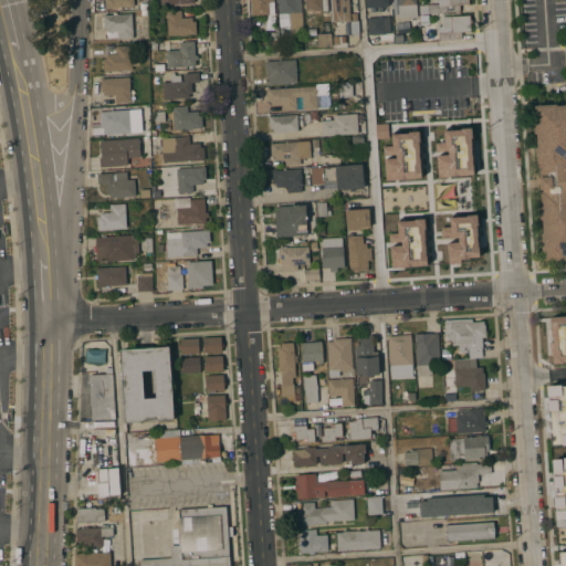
[(250,0),(273,0),(274,16),(269,16),(269,14),(252,14),(250,0)]
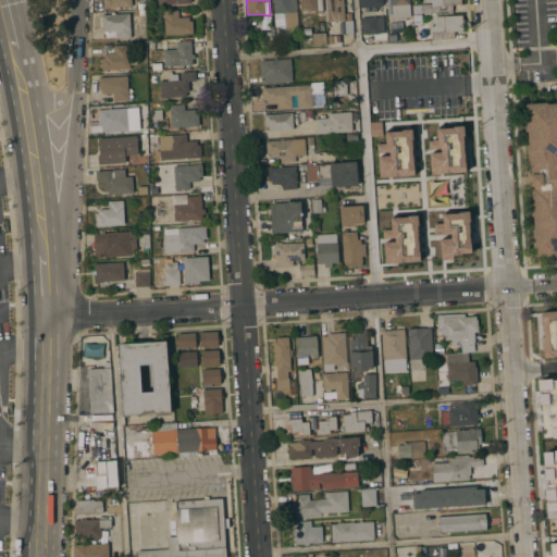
[(272,0),(296,0),(298,28),(293,28),(293,29),(286,31),(286,34),(275,35),(272,0)]
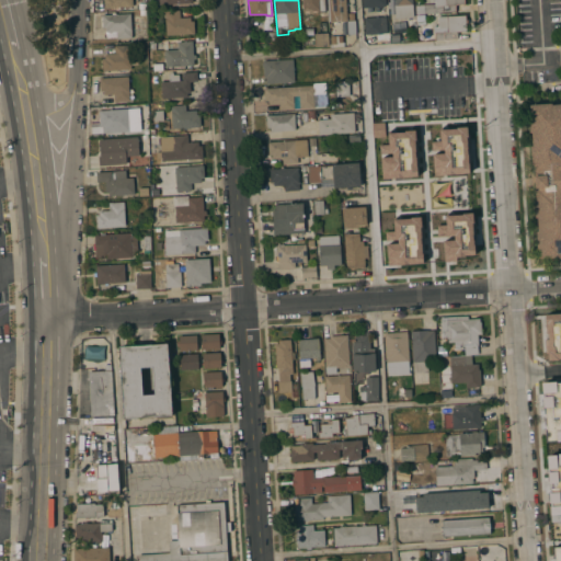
[(324,0),(325,11),(319,12),(319,10),(317,10),(317,11),(312,12),(312,11),(309,11),(309,12),(305,12),(305,11),(302,11),(302,8),(301,4),(302,4),(302,0),(324,0)]
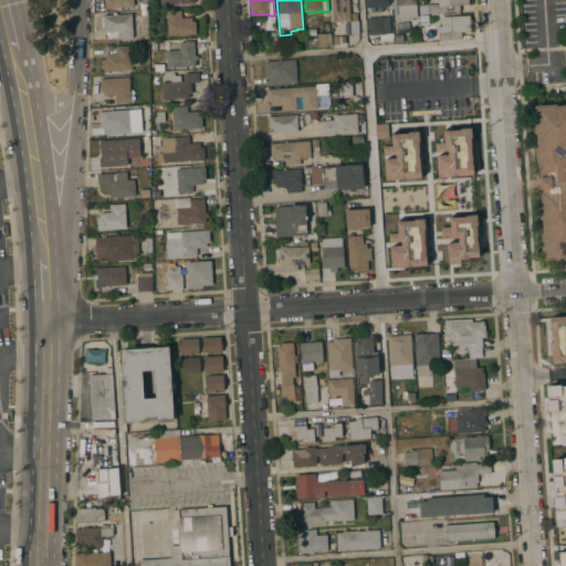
[(331,0),(348,0),(350,20),(333,21),(331,0)]
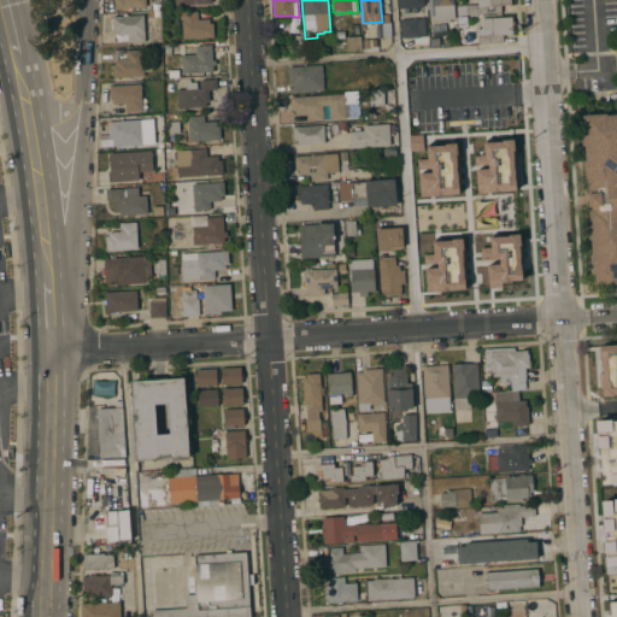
[(453,0),(456,18),(434,19),(434,5),(436,5),(435,0),(453,0)]
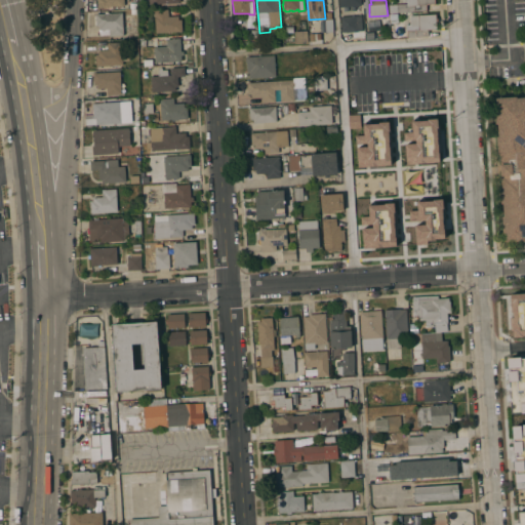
[(407,0),(435,0),(435,3),(427,4),(427,10),(390,12),(389,4),(407,3),(407,0)]
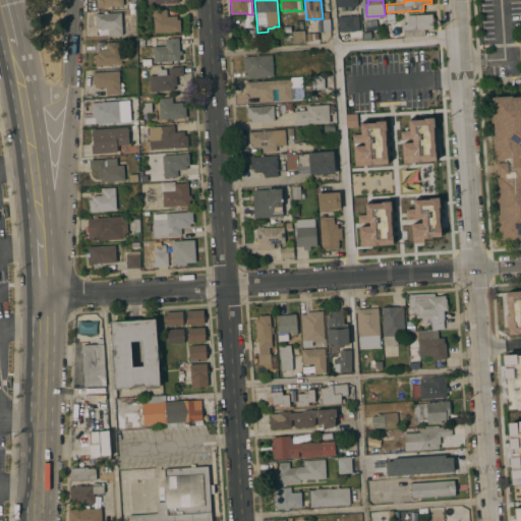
[(153,10),(167,9),(167,16),(177,15),(177,19),(180,19),(181,31),(155,33),(153,10)]
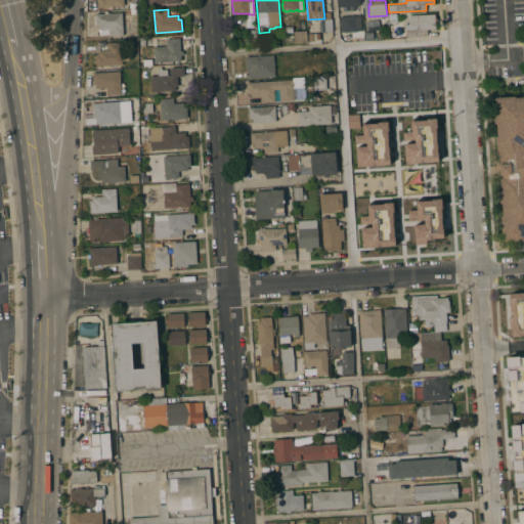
[(104,13),(104,12),(107,11),(107,13),(122,12),(123,35),(108,36),(108,35),(96,35),(96,29),(99,29),(98,26),(96,26),(96,25),(95,25),(95,20),(95,18),(94,15),(95,15),(95,13),(104,13)]
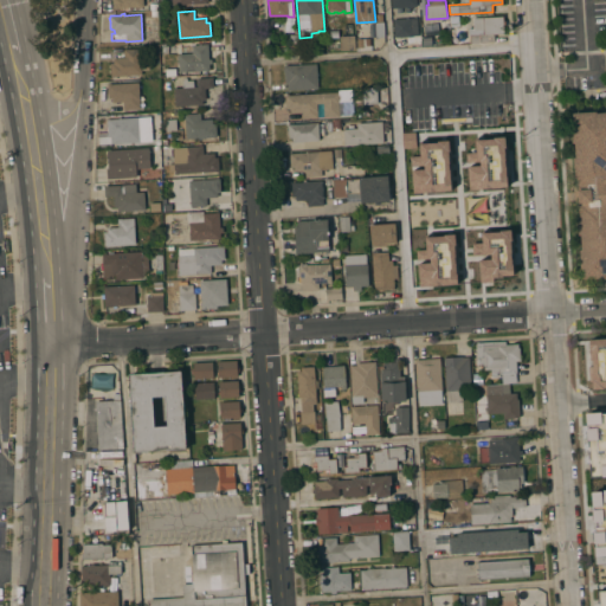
[(503,15),(503,33),(494,33),(494,42),(471,43),(470,34),(484,34),(484,28),(474,30),(474,18),(503,15)]
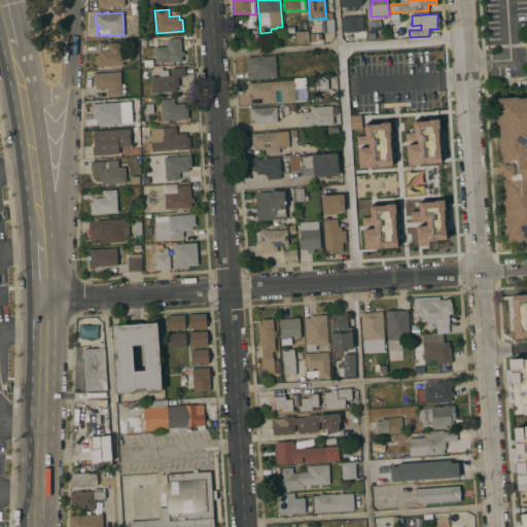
[(342,16),(357,15),(357,16),(362,16),(363,29),(358,30),(358,31),(343,32),(342,16)]
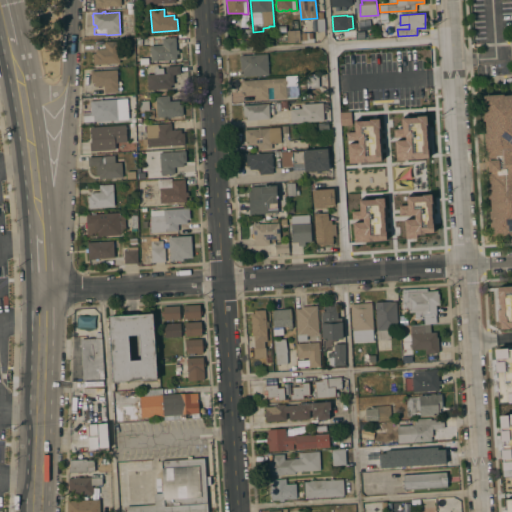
[(325,31),(317,31),(317,18),(324,18),(325,31)]
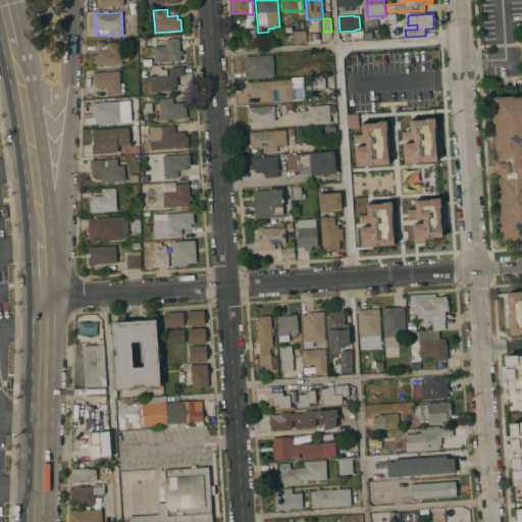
[(305,31),(306,43),(294,44),(293,31),(305,31)]
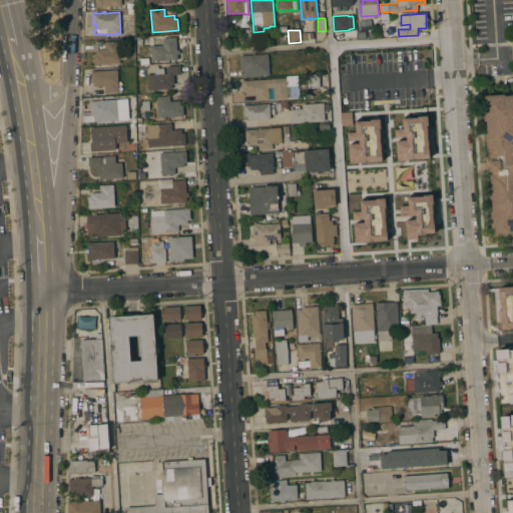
[(303,32),(314,32),(315,42),(303,43),(303,32)]
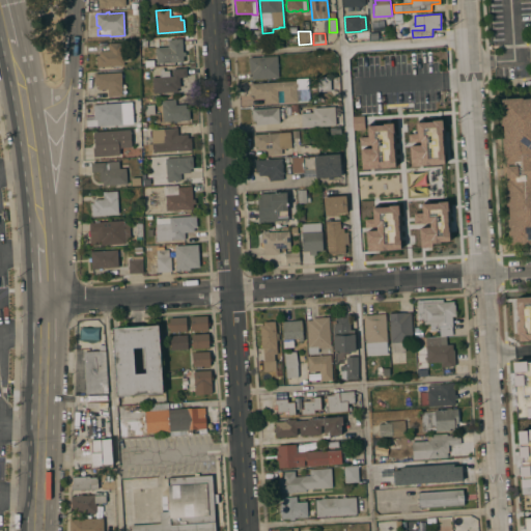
[(182,38),(183,52),(186,52),(186,55),(183,56),(184,61),(157,63),(156,47),(157,47),(157,40),(182,38)]
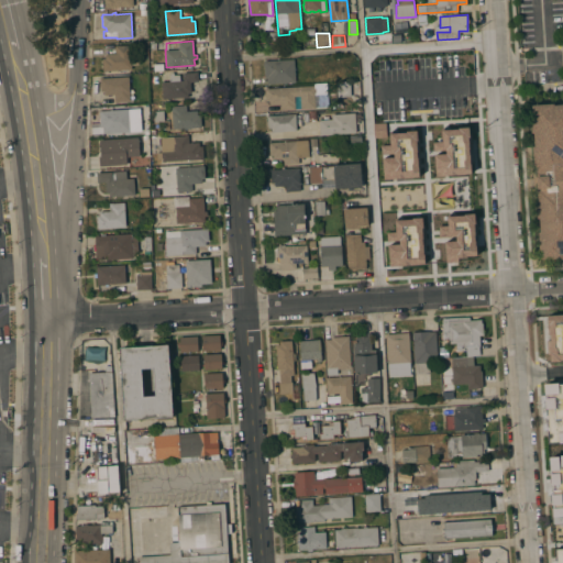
[(103,70),(102,58),(106,58),(106,54),(116,53),(114,45),(120,45),(130,45),(131,53),(139,53),(139,65),(131,65),(132,69),(103,70)]
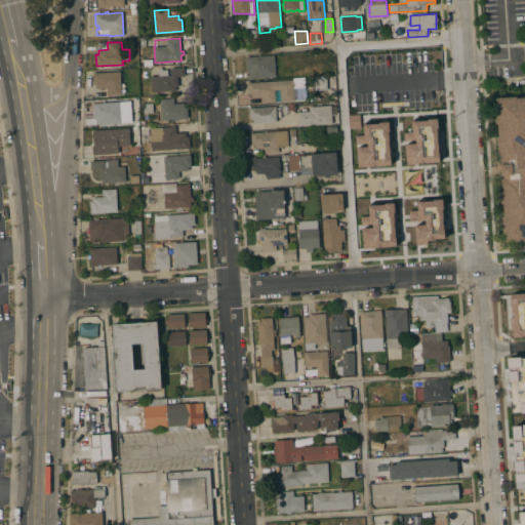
[(274,55),(276,76),(249,78),(249,72),(247,72),(246,62),(246,63),(245,56),(274,55)]
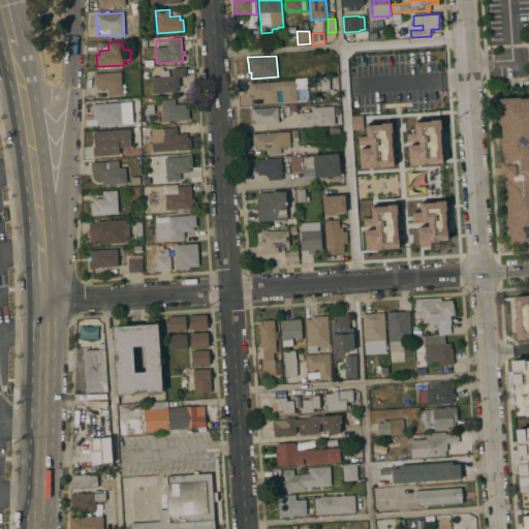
[(159,70),(160,70),(160,68),(163,68),(163,70),(168,70),(169,75),(173,75),(172,68),(186,67),(186,76),(179,76),(180,87),(177,88),(177,91),(153,92),(152,76),(160,76),(159,70)]
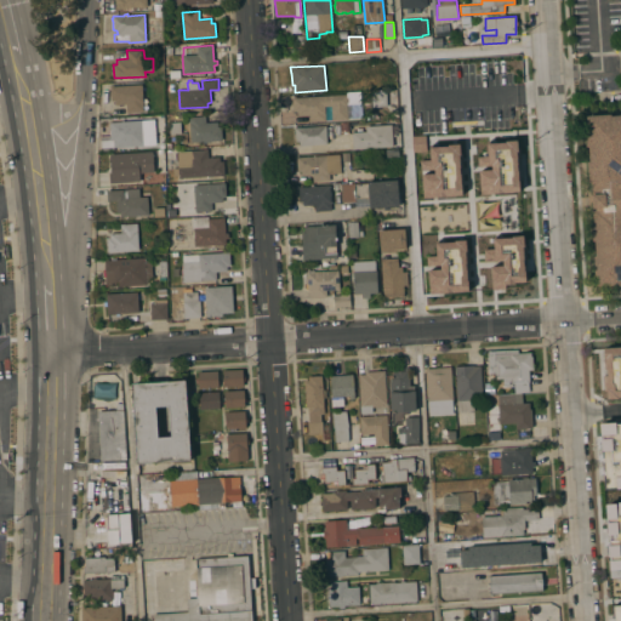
[(142,84),(143,110),(126,112),(126,104),(114,104),(114,100),(112,101),(110,86),(142,84)]
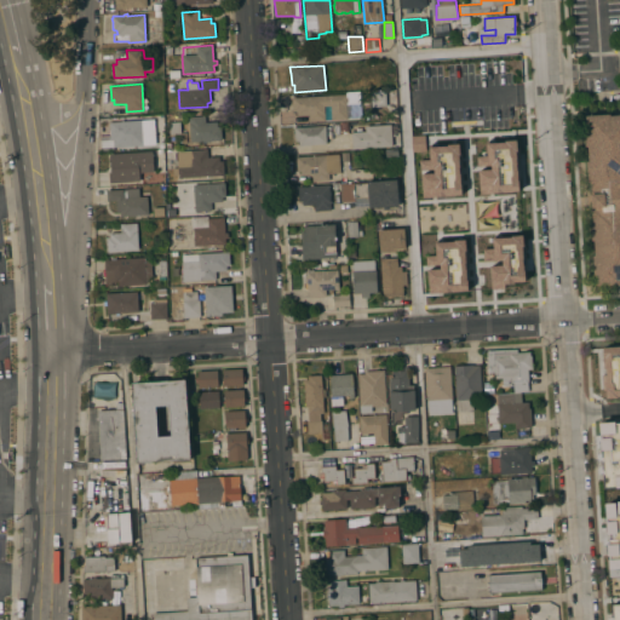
[(385,91),(386,105),(372,107),(371,92),(385,91)]
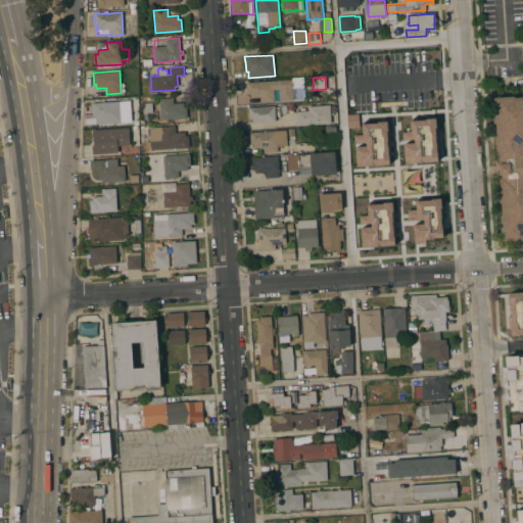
[(292,79),(303,78),(303,87),(292,88),(293,100),(280,101),(279,89),(274,89),(274,102),(260,103),(259,97),(250,97),(250,93),(247,94),(247,82),(292,79)]
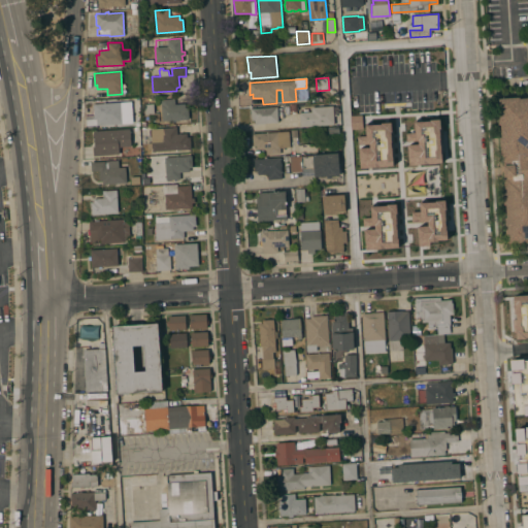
[(507,235),(505,235),(504,218),(506,218),(505,205),(503,205),(501,167),(502,167),(501,155),(500,155),(499,137),(501,137),(500,125),(498,125),(497,107),(499,107),(498,98),(520,97),(520,98),(527,98),(527,96),(527,95),(527,242),(508,243),(507,235)]
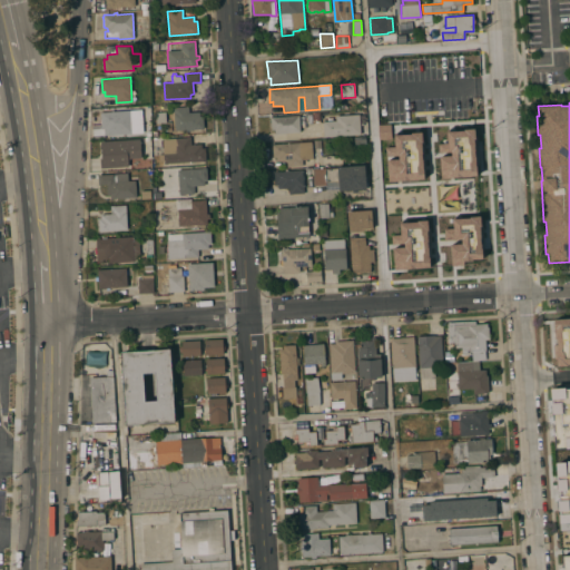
[(174,107),(188,106),(189,112),(199,111),(199,116),(203,116),(204,128),(193,129),(193,130),(189,130),(189,129),(175,130),(174,107)]
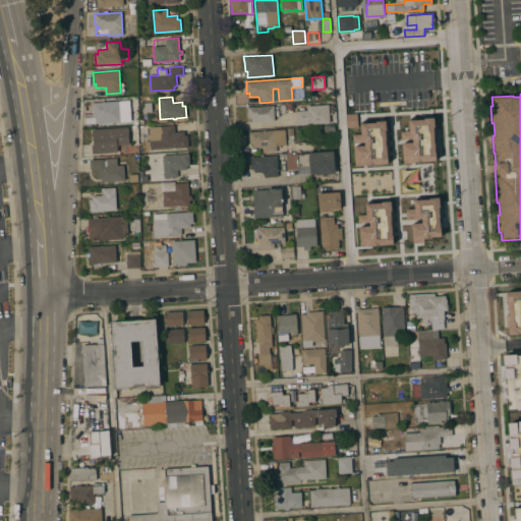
[(95,123),(95,125),(84,126),(83,114),(93,114),(92,103),(120,101),(120,107),(132,106),(132,112),(130,112),(130,121),(95,123)]
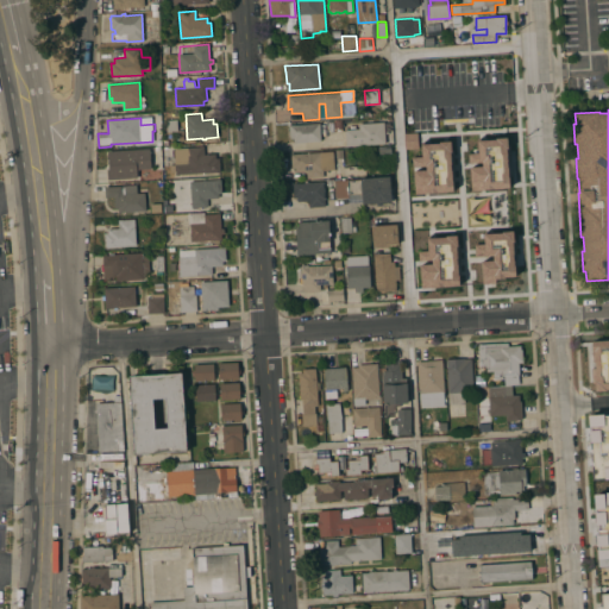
[(390,125),(391,139),(385,139),(385,143),(346,146),(345,130),(359,129),(358,124),(384,121),(384,124),(390,125)]
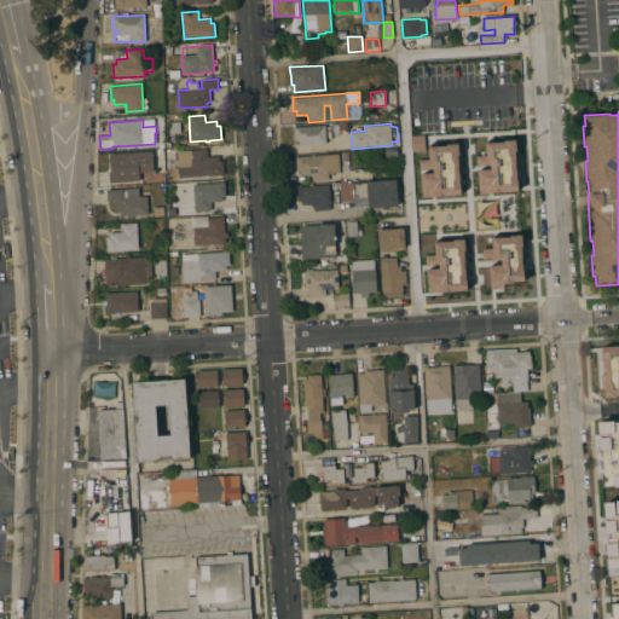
[(324,125),(325,144),(298,145),(298,140),(295,142),(294,127),(324,125)]
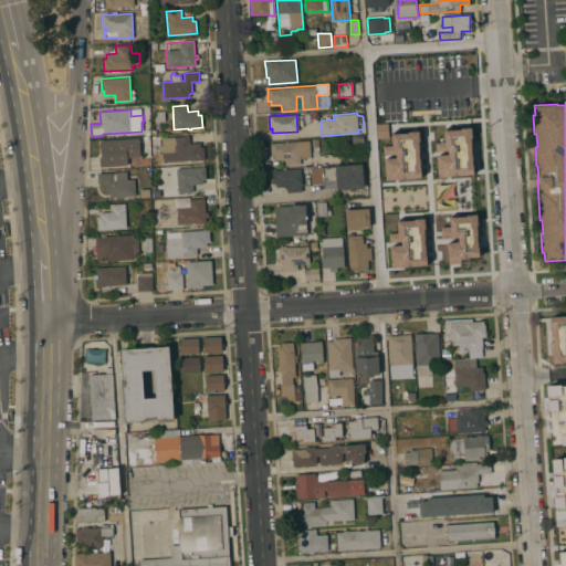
[(442,130),(460,129),(460,128),(470,128),(471,136),(473,136),(473,149),(471,149),(470,149),(471,156),(472,156),(472,175),(468,175),(465,176),(437,177),(437,169),(436,169),(436,156),(447,155),(447,152),(443,152),(442,130)]
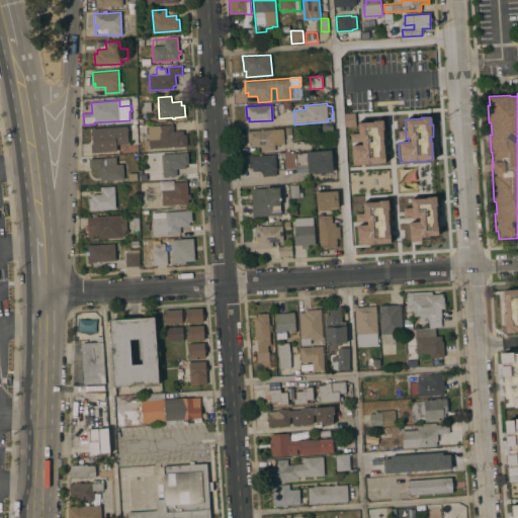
[(357,122),(372,121),(372,120),(382,120),(383,127),(384,127),(385,140),(382,140),(382,145),(383,145),(384,163),(380,163),(377,164),(352,165),(352,158),(351,158),(351,146),(361,145),(361,142),(358,142),(357,122)]
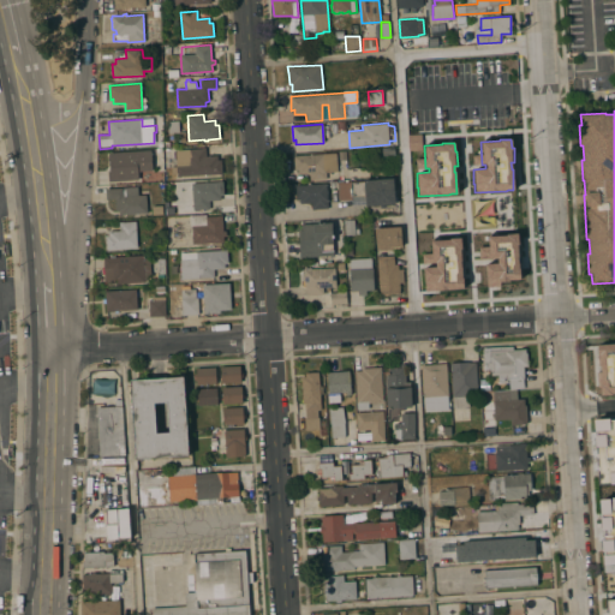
[(206,148),(207,156),(218,155),(218,160),(221,160),(222,173),(177,177),(177,173),(172,174),(171,167),(177,166),(175,150),(206,148)]
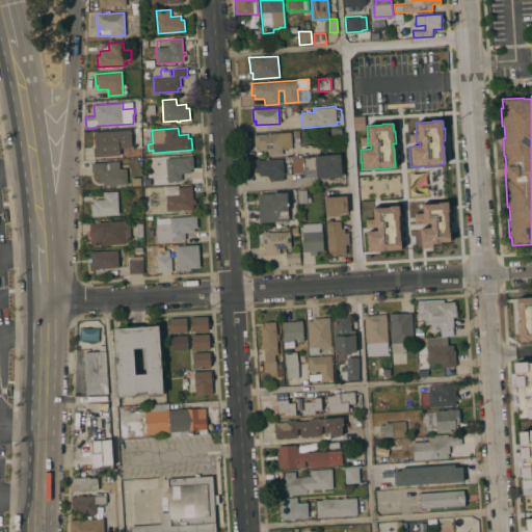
[(94,157),(94,148),(96,148),(95,132),(131,130),(132,148),(120,148),(120,155),(94,157)]
